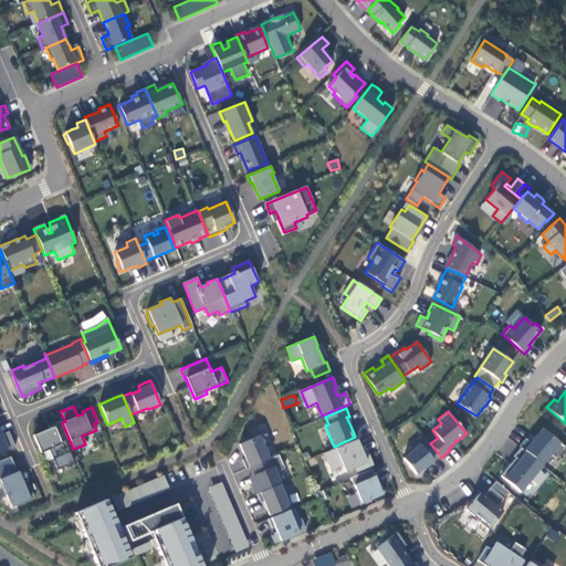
[(67,436),(62,422),(61,420),(52,425),(53,427),(49,428),(43,430),(33,436),(40,453),(53,448),(54,452),(63,448),(60,439),(67,436)]
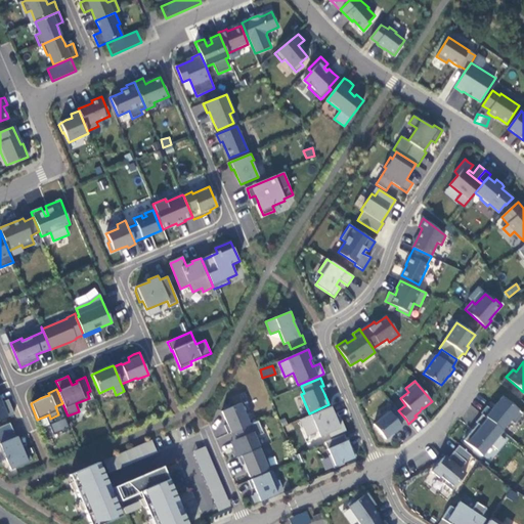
[(482,415),(501,430),(510,420),(514,424),(523,413),(503,397),(491,410),(486,406),(481,413),(482,415)]
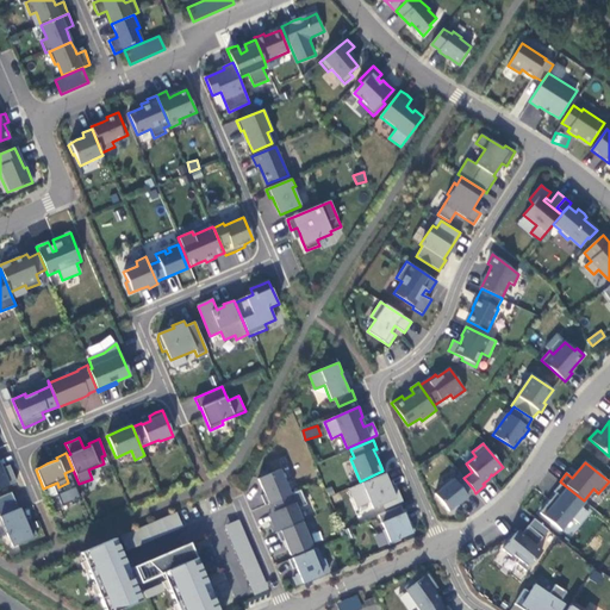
[(0,489),(17,483),(12,472),(10,465),(1,468),(0,465),(0,489)]
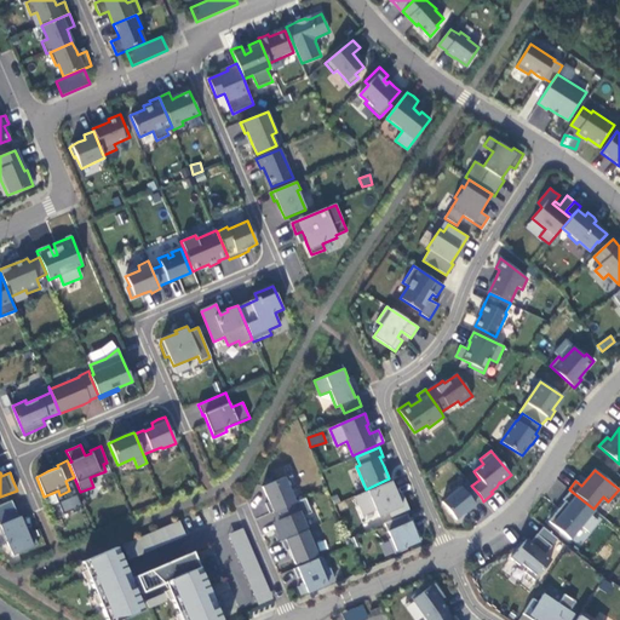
[(265,504),(270,514),(274,512),(296,503),(285,477),(262,487),(265,493),(269,501),(265,504)]
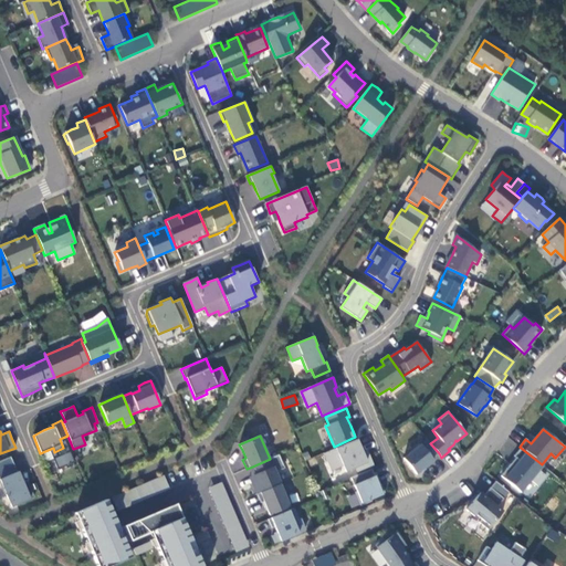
[(357,439),(329,451),(332,454),(325,458),(331,471),(343,465),(345,471),(355,467),(357,472),(374,465),(369,457),(365,458),(363,453),(358,443),(357,439)]
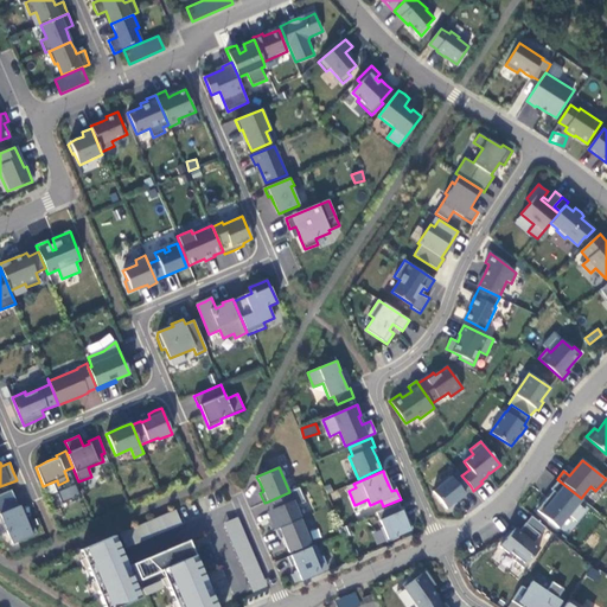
[(459,473),(452,478),(451,477),(433,492),(447,509),(465,494),(464,492),(471,486),(461,475),(459,473)]
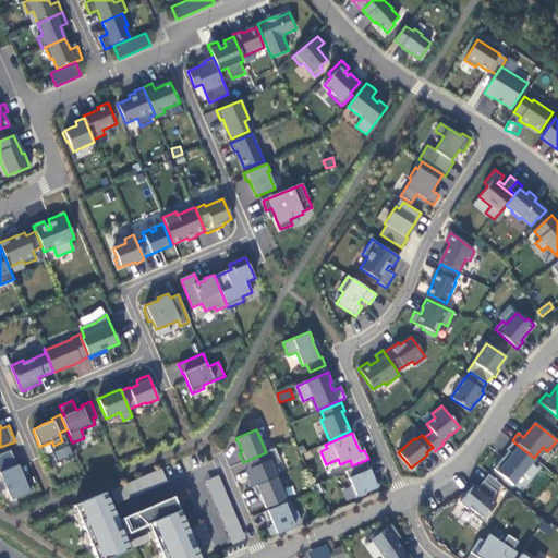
[(531,463),(535,459),(534,458),(513,441),(507,450),(508,451),(494,470),(513,485),(523,473),(530,480),(538,469),(531,463)]
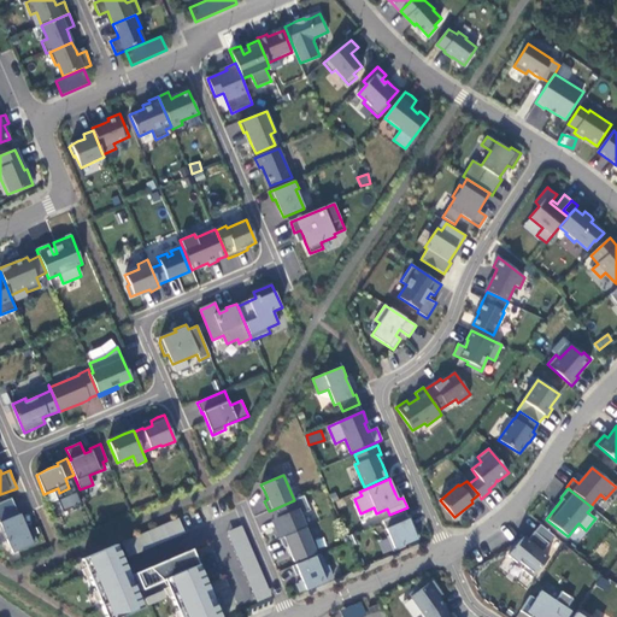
[(294,500),(272,510),(276,518),(280,526),(275,528),(280,539),(305,528),(300,515),(310,510),(304,495),(294,500)]
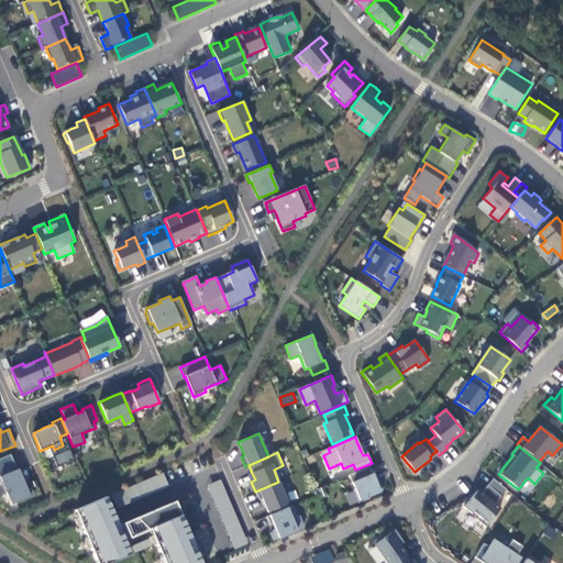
[(10,454),(0,459),(0,482),(4,493),(6,493),(11,505),(34,495),(29,483),(24,485),(18,470),(17,470),(14,464),(10,454)]
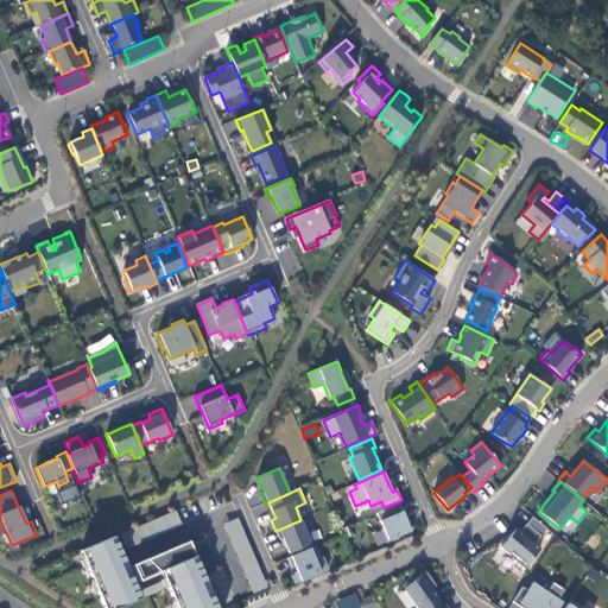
[(377,513),(382,529),(380,529),(387,544),(399,539),(398,536),(413,530),(411,524),(410,520),(407,521),(403,512),(399,504),(377,513)]
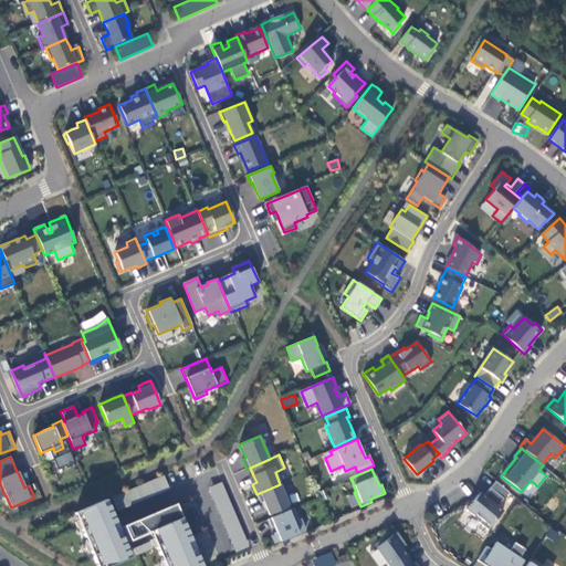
[(165,477),(123,491),(125,495),(115,499),(117,506),(169,489),(165,477)]
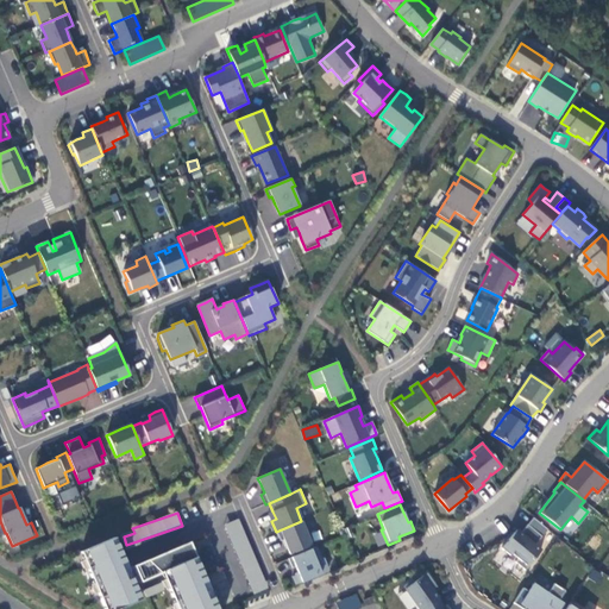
[(527,525),(542,537),(548,529),(533,518),(527,525)]
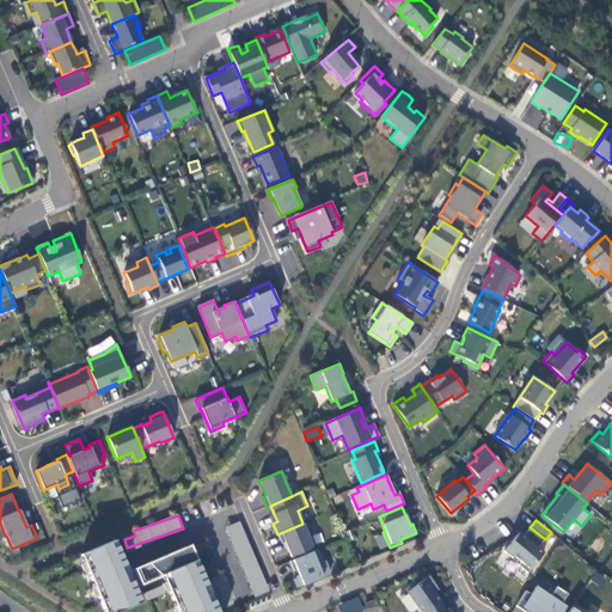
[(240,521),(226,527),(255,597),(269,591),(240,521)]
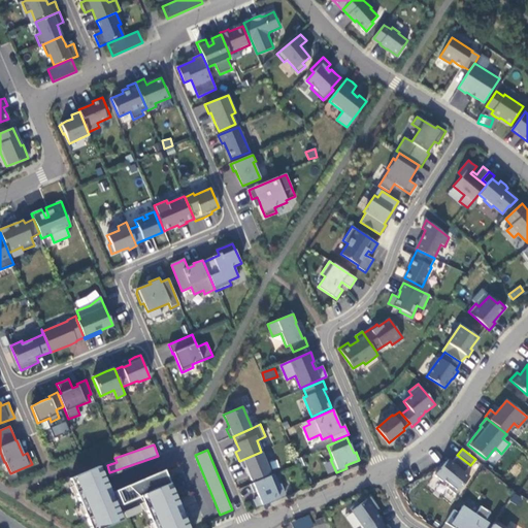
[(261,452),(239,461),(241,465),(243,469),(245,468),(252,481),(270,472),(261,452)]
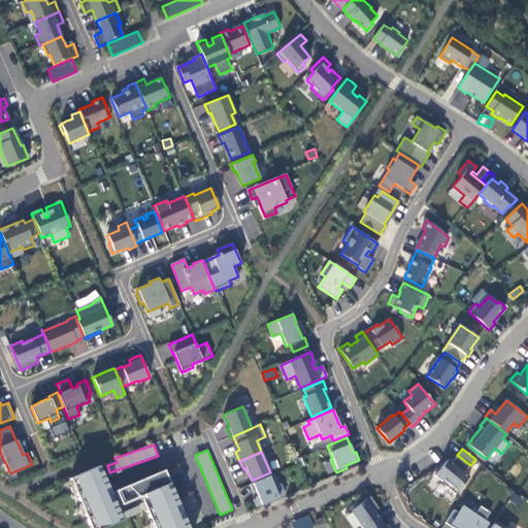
[(470,465),(457,455),(455,458),(452,462),(450,464),(446,462),(435,475),(442,482),(443,480),(450,485),(448,488),(456,494),(469,477),(464,472),(470,465)]
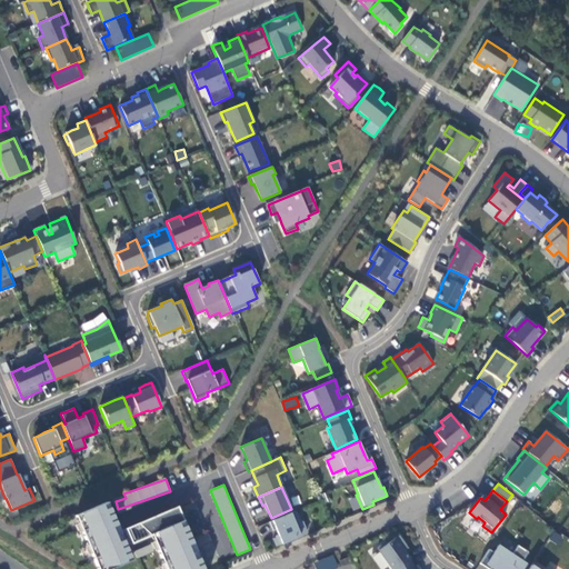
[(112,568),(132,560),(122,536),(120,531),(118,528),(115,530),(111,523),(116,521),(107,502),(76,517),(79,523),(82,532),(88,546),(92,553),(98,568),(112,568)]
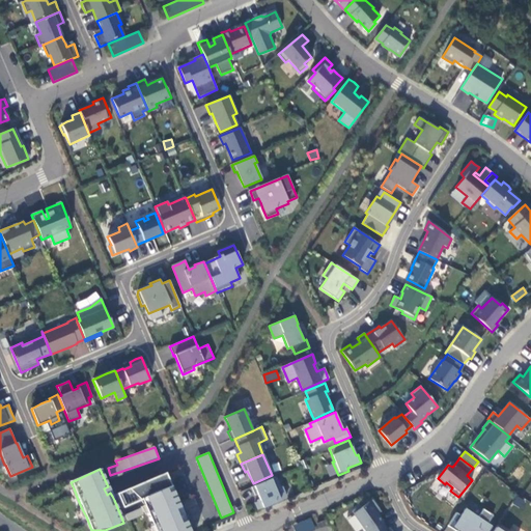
[(190,530),(182,509),(177,511),(174,505),(178,503),(165,473),(116,494),(118,499),(122,508),(141,500),(155,530),(190,530)]
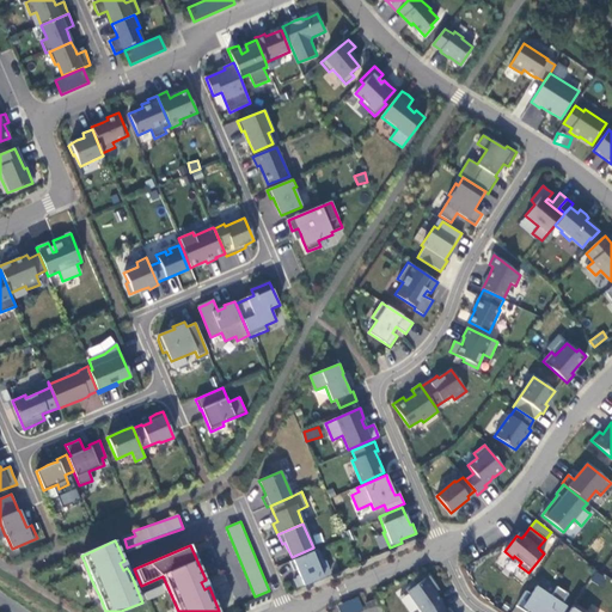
[(323,562),(317,550),(289,562),(292,567),(294,571),(297,570),(299,575),(297,576),(297,579),(294,580),(298,587),(330,574),(325,561),(323,562)]
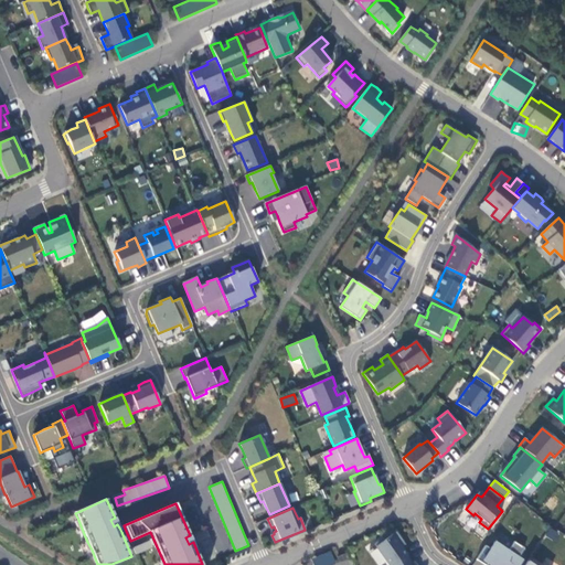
[(408,564),(412,563),(407,556),(408,555),(401,545),(403,543),(400,537),(396,532),(393,534),(384,540),(382,539),(374,544),(388,564),(408,564)]
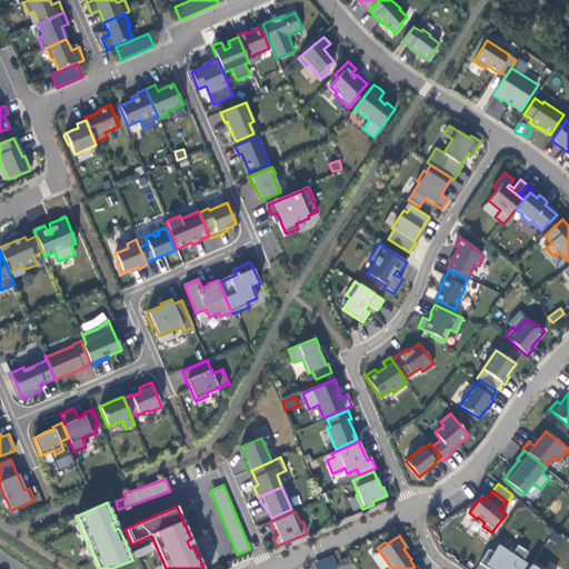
[(489,549),(480,563),(488,568),(490,568),(491,568),(493,568),(523,568),(527,565),(522,561),(528,552),(518,546),(512,555),(499,546),(493,552),(489,549)]
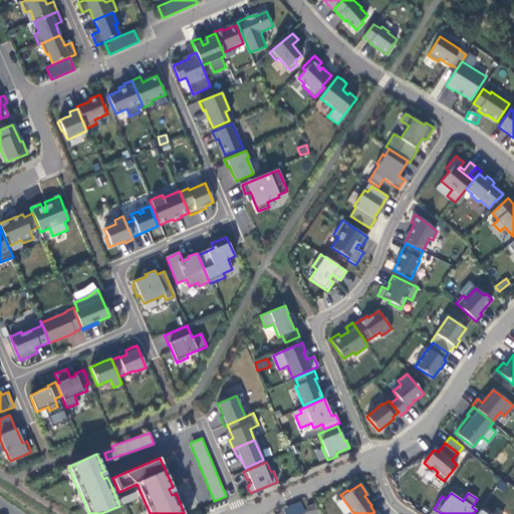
[(283,508),(285,513),(301,513),(306,512),(301,500),(283,508)]
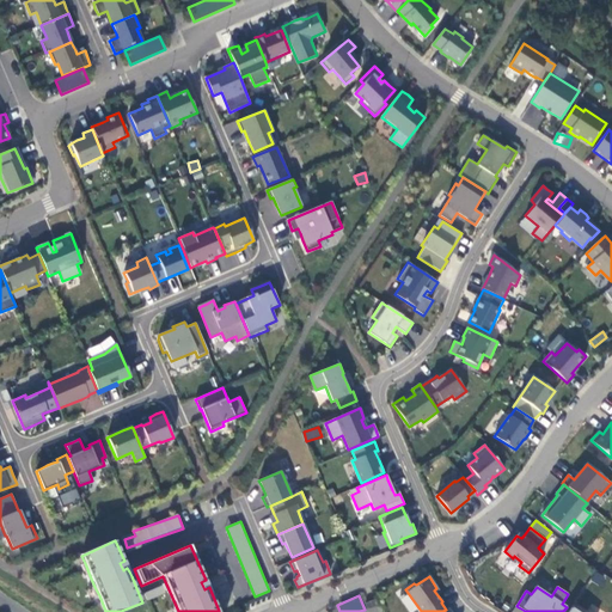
[(378,605),(375,599),(366,604),(367,610),(378,605)]
